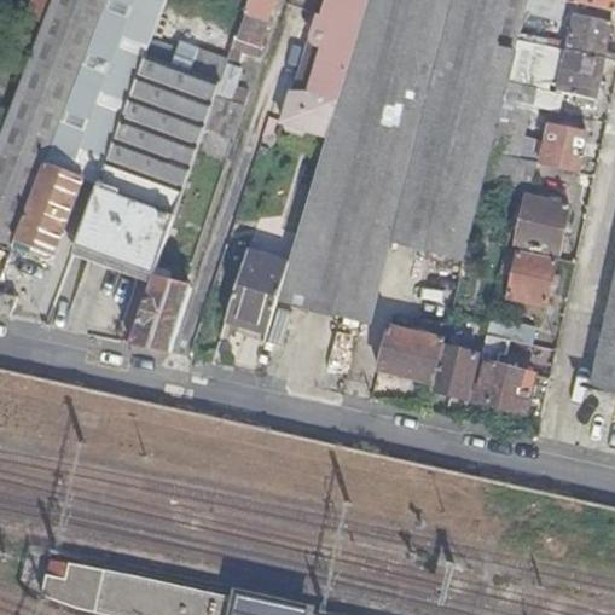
[(48,0),(45,10),(0,126),(0,243),(7,247),(12,237),(103,0),(48,0)]
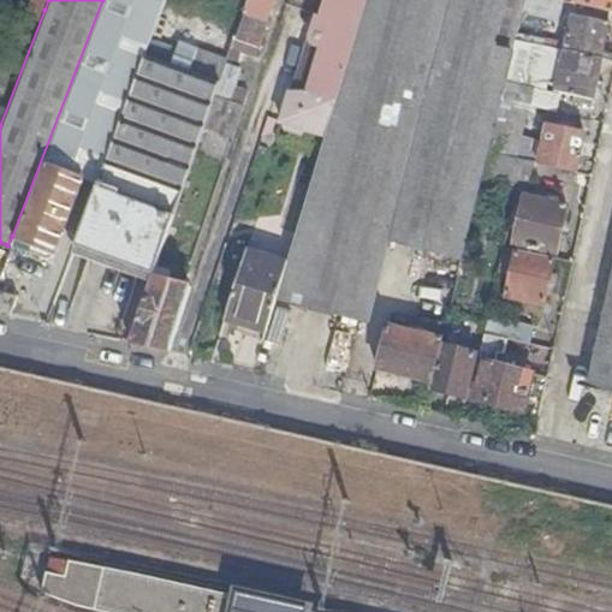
[(102,0),(12,236),(51,251),(82,172),(96,178),(142,52),(160,0),(102,0)]
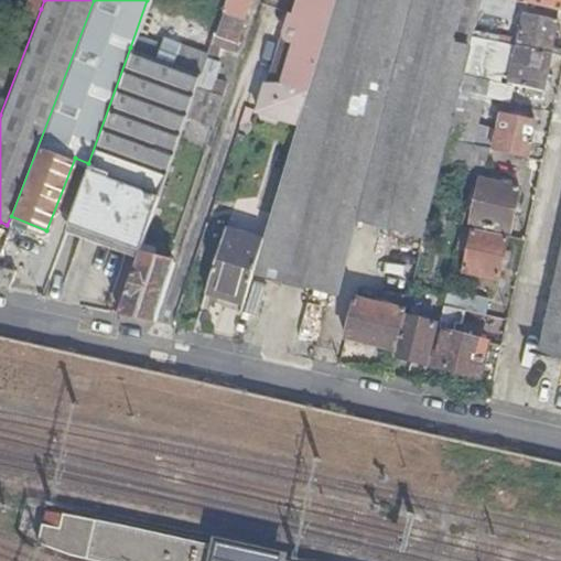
[(41,9),(44,0),(25,0),(24,2),(41,9)]
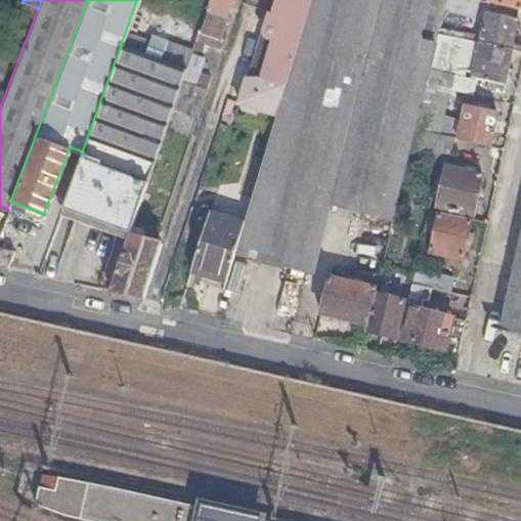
[(208,0),(194,39),(204,42),(207,43),(208,41),(209,42),(209,43),(214,45),(228,0),(208,0)]
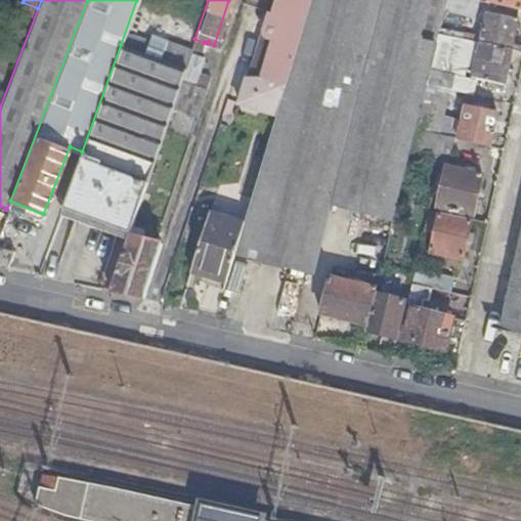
[(311,0),(305,23),(303,22),(294,51),(275,114),(243,220),(233,251),(313,272),(331,202),(392,219),(409,146),(414,127),(423,90),(424,83),(427,71),(434,43),(437,32),(442,8),(443,0),(311,0)]
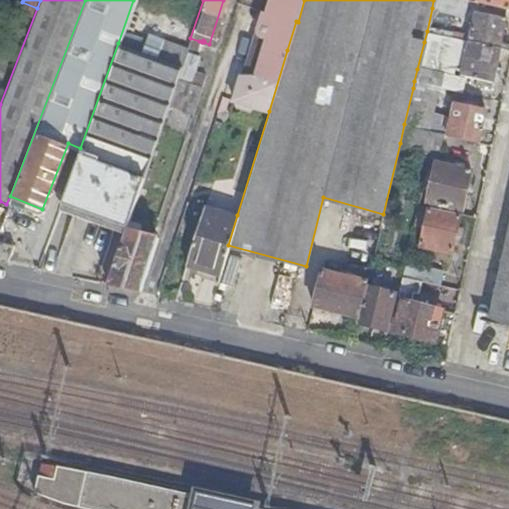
[(234,100),(238,101),(269,111),(287,50),(296,21),(298,22),(304,0),(269,0),(266,12),(261,11),(255,33),(256,37),(258,38),(259,39),(265,41),(254,75),(242,75),(234,100)]
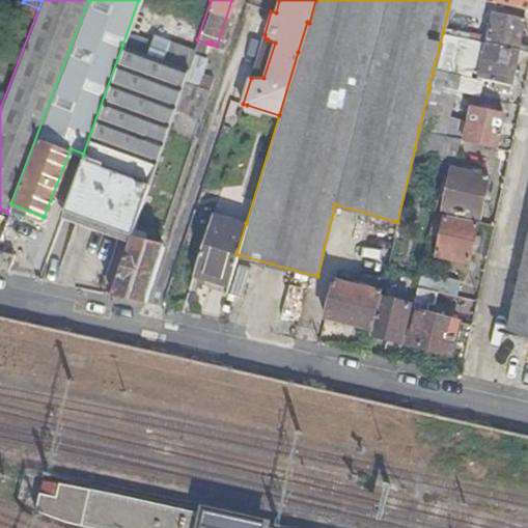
[(449,0),(448,8),(477,16),(481,0),(449,0)]
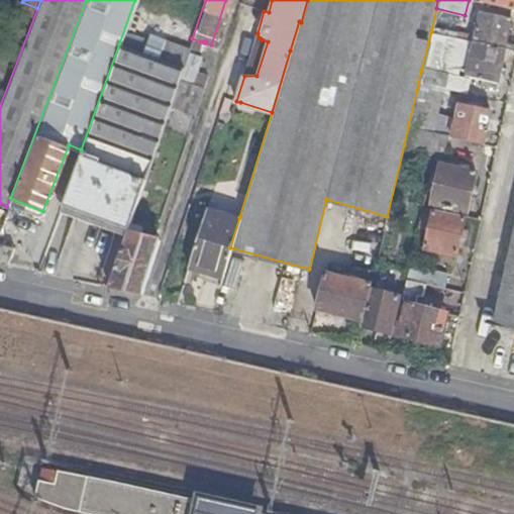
[(480,0),(480,1),(513,9),(513,0),(480,0)]
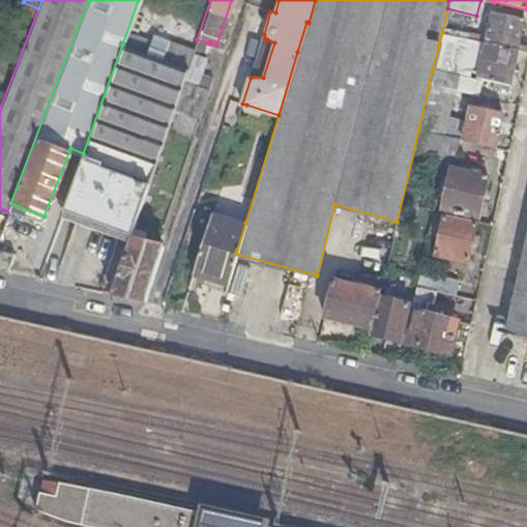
[(464,37),(482,41),(515,49),(521,18),(489,10),(485,34),(466,30),(464,37)]
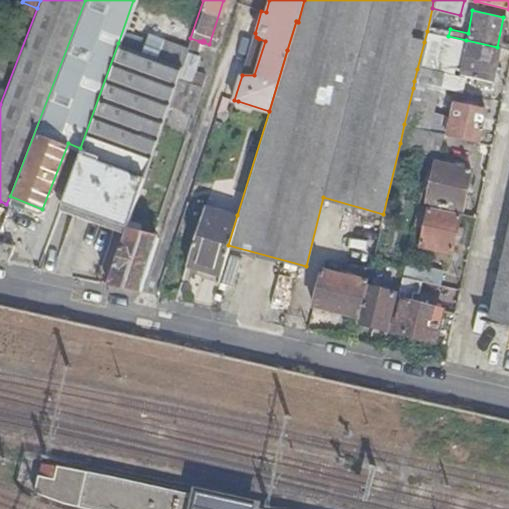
[(427,31),(424,42),(417,69),(439,74),(447,36),(427,31)]
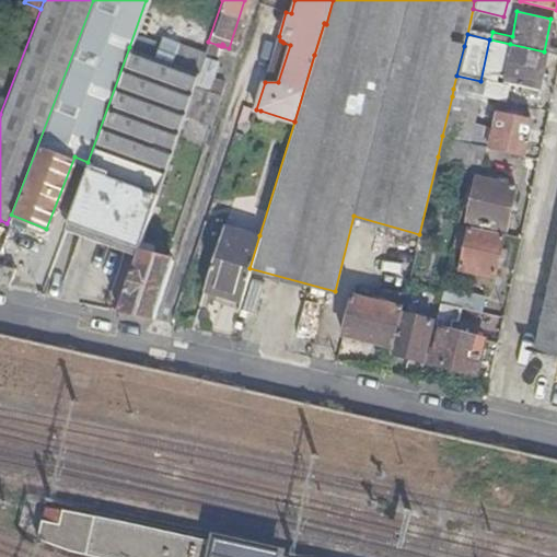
[(283,43),(282,42),(280,41),(279,36),(265,82),(278,82),(290,45),(283,43)]
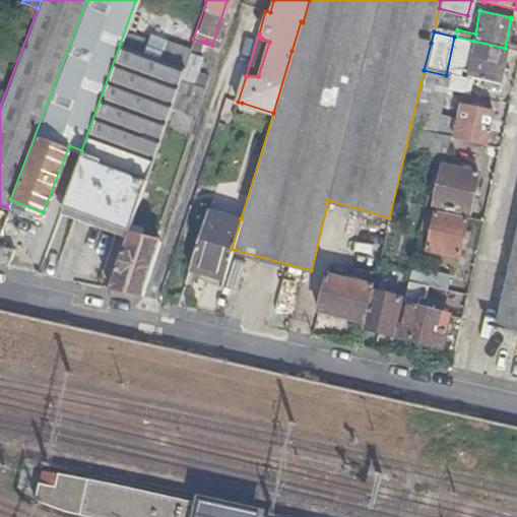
[(202,42),(193,39),(191,47),(198,50),(202,42)]
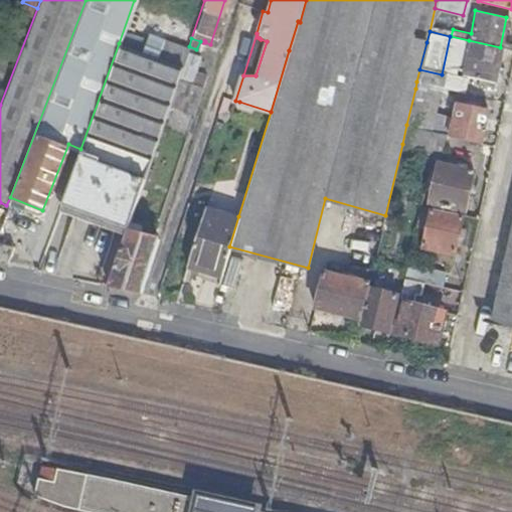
[(493,81),(500,47),(469,40),(461,74),(476,77),(476,82),(491,86),(492,81),(493,81)]
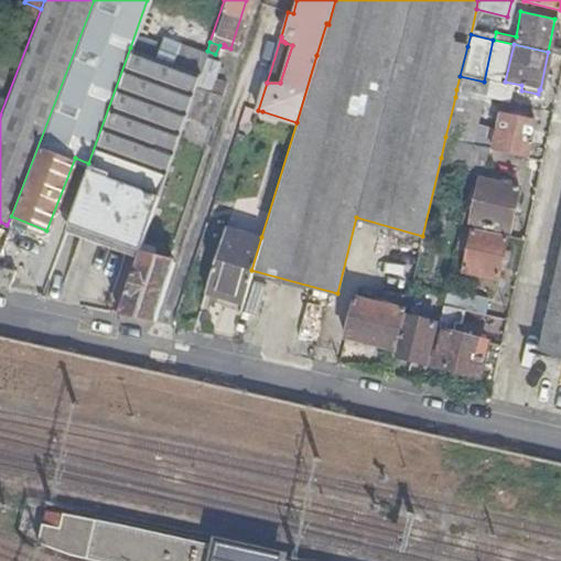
[(200,73),(130,47),(88,163),(66,223),(139,249),(185,112),(196,83),(200,73)]
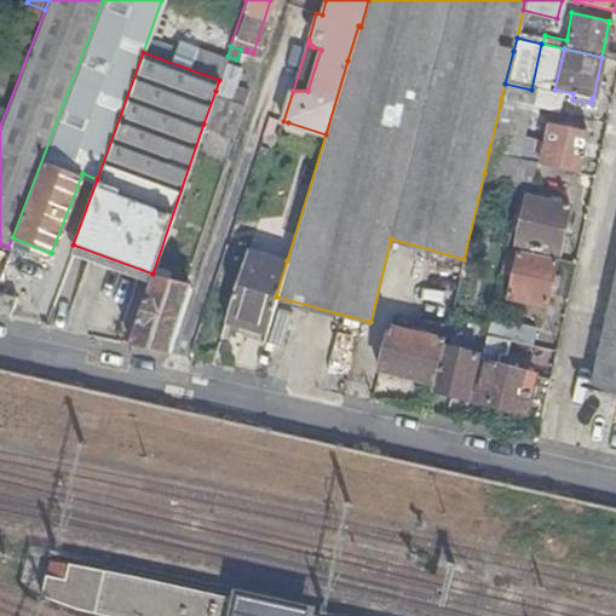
[(531,90),(505,84),(501,98),(529,104),(533,90),(531,90)]
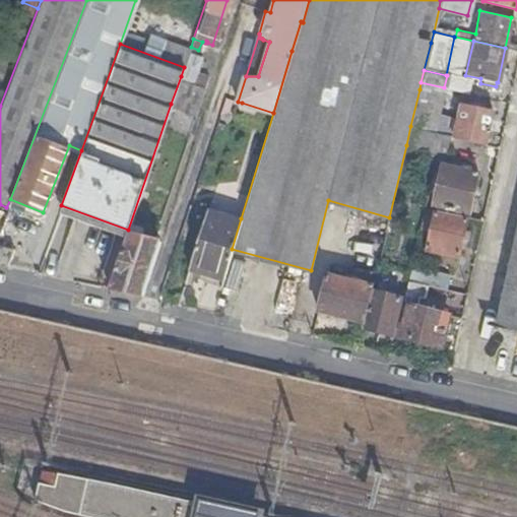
[(205,86),(181,76),(171,104),(196,114),(205,86)]
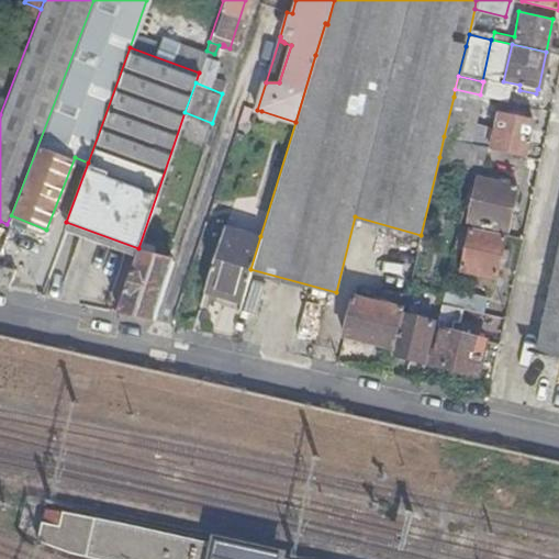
[(478,102),(454,97),(444,136),(468,142),(478,102)]
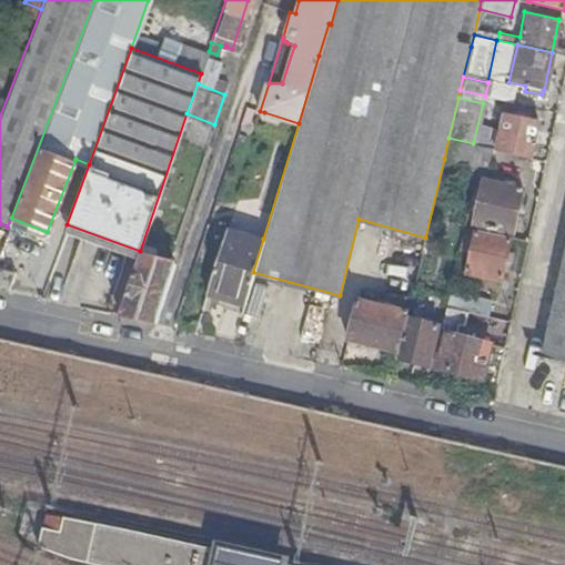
[(494,148),(528,155),(536,121),(517,118),(520,111),(503,108),(494,148)]
